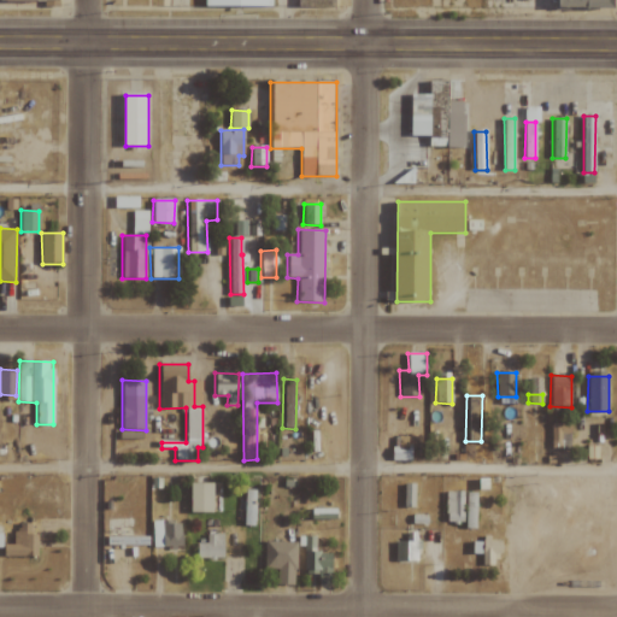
[(562,441),(562,450),(570,450),(571,423),(551,423),(550,441),(562,441)]
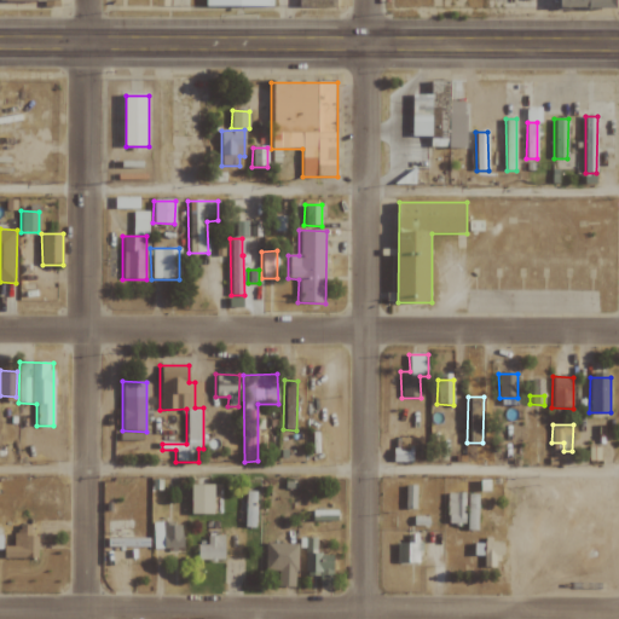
[(192,514),(215,514),(214,485),(191,485),(192,514)]
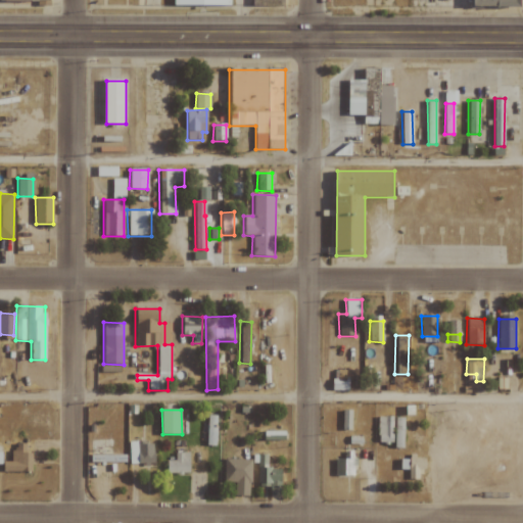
[(352,410),(341,410),(341,430),(351,430),(352,410)]
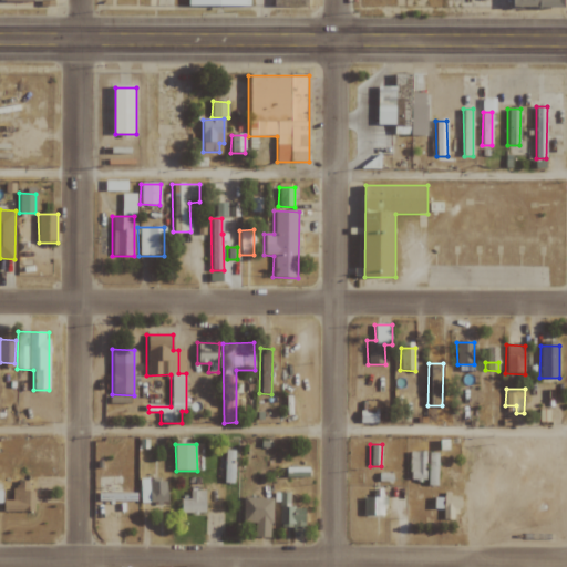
[(234,484),(235,451),(224,451),(223,483),(234,484)]
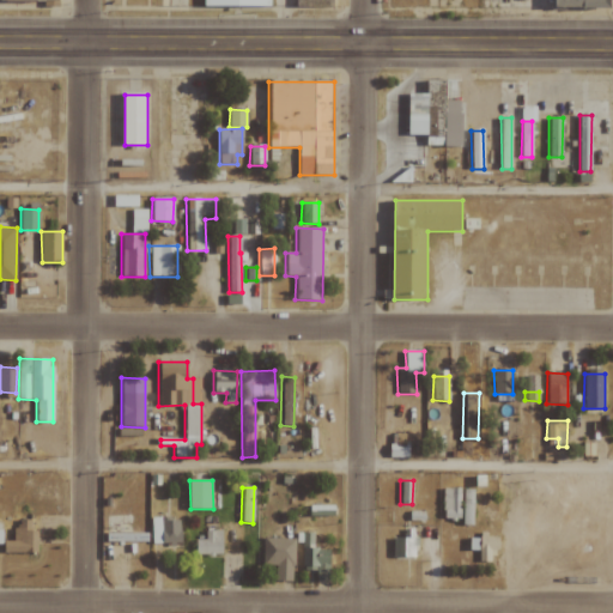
[(461,525),(473,526),(474,489),(443,489),(442,519),(461,519),(461,525)]
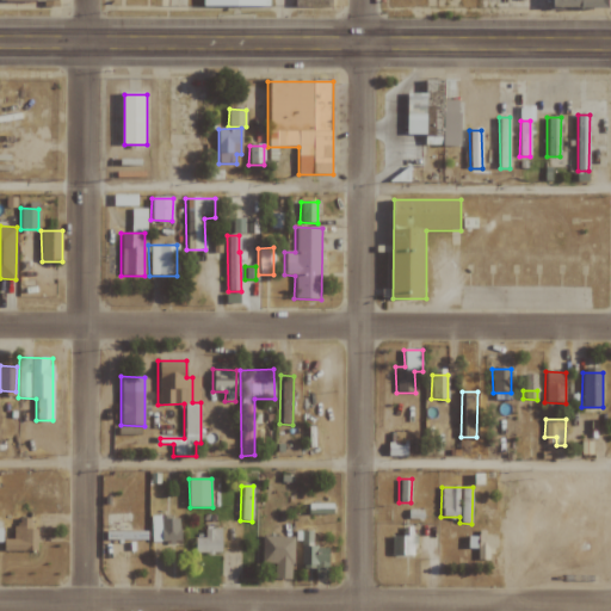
[(152,543),(180,542),(180,517),(152,518),(152,543)]
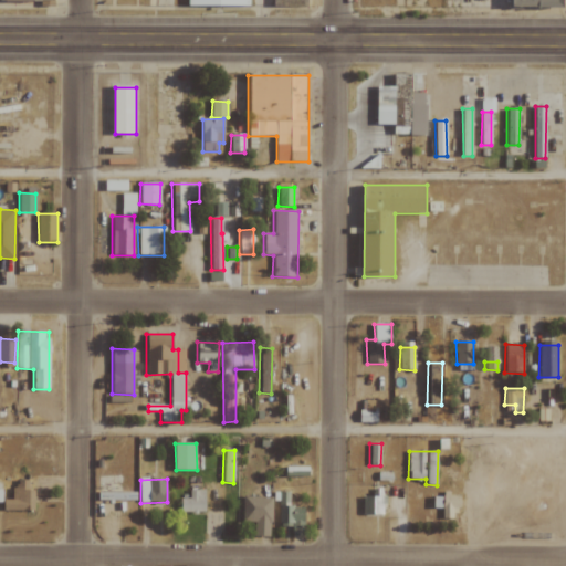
[(3,511),(34,511),(34,491),(28,491),(29,480),(13,480),(13,500),(3,500),(3,511)]
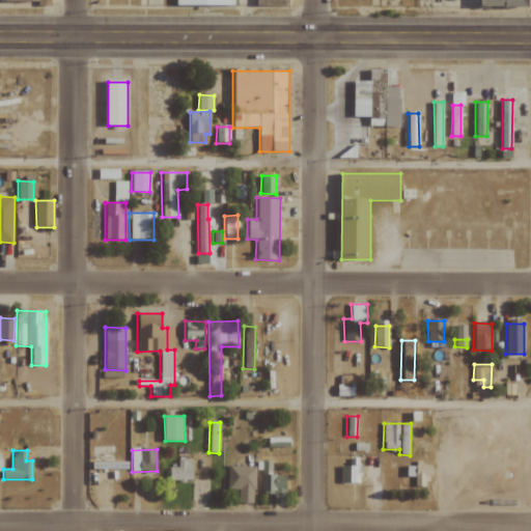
[(193,480),(192,459),(177,459),(177,468),(168,468),(169,481),(193,480)]
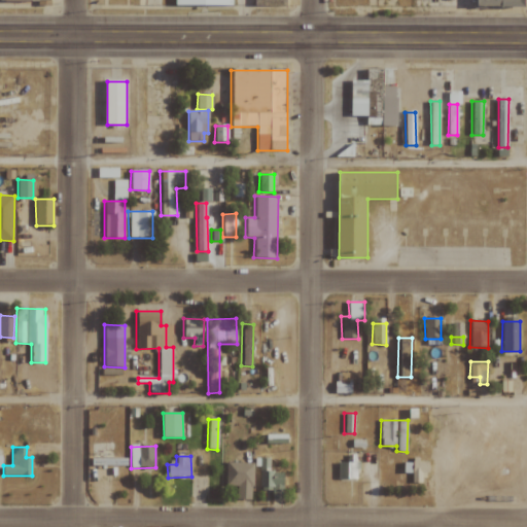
[(127,458),(92,459),(92,466),(127,465),(127,458)]
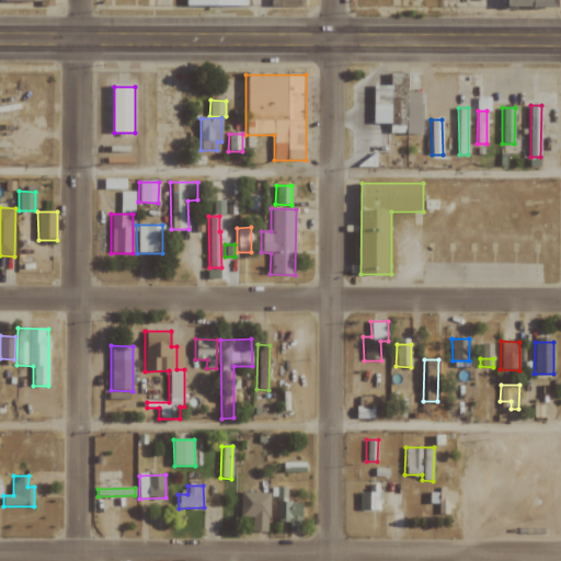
[(449,503),(456,504),(456,492),(438,491),(437,514),(448,514),(449,503)]
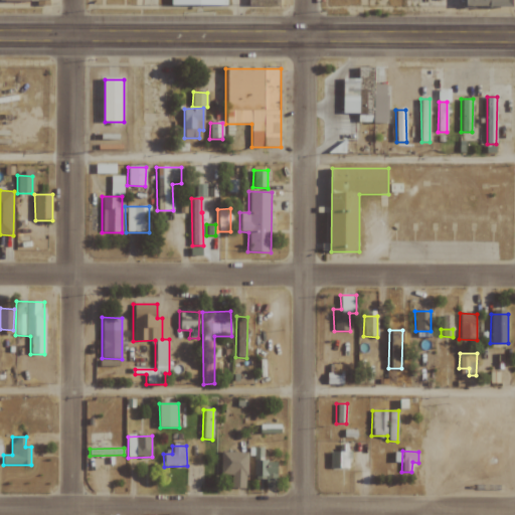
[(330,469),(349,468),(349,452),(330,453),(330,469)]
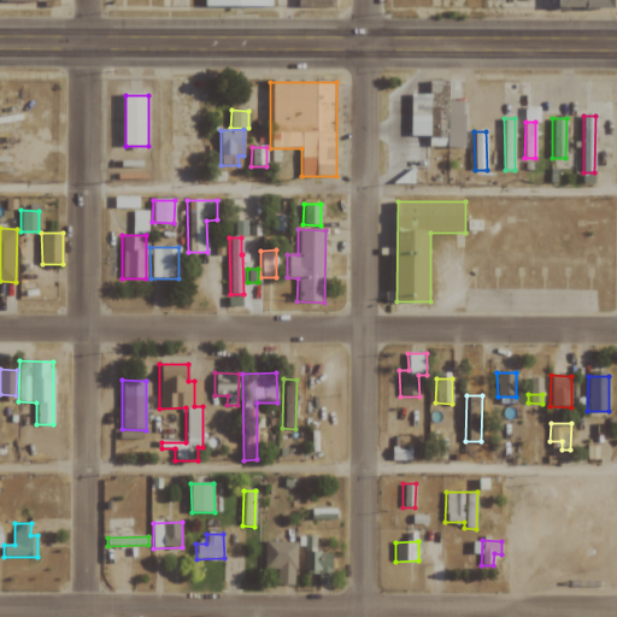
[(297,542),(265,542),(265,570),(277,570),(277,585),(295,586),(297,542)]
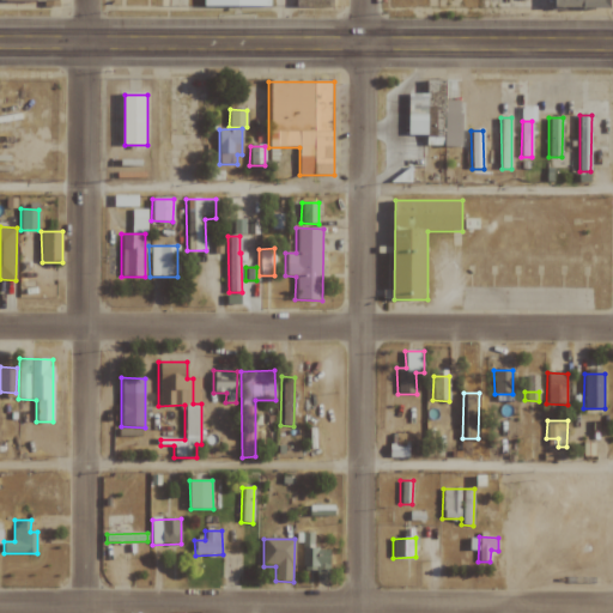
[(302,570),(316,570),(316,582),(329,582),(331,548),(303,547),(302,570)]
